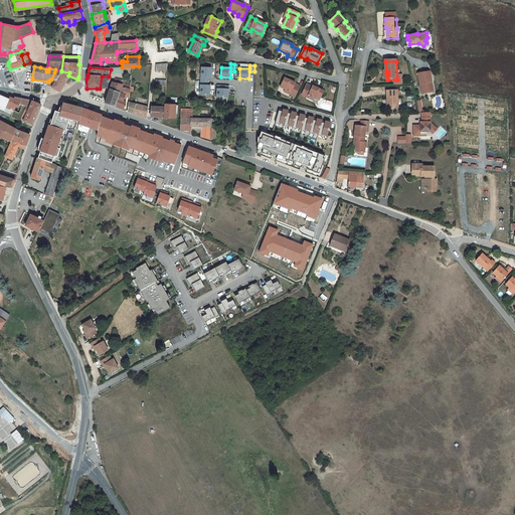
[(201,67),(200,80),(208,81),(208,77),(210,77),(211,67),(201,67)]
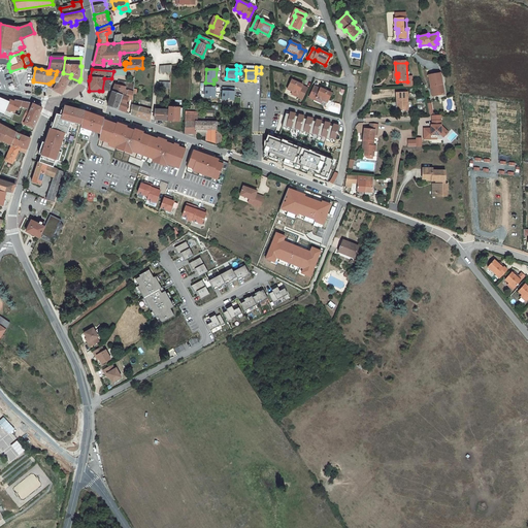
[(58,81),(54,81),(53,81),(52,81),(50,84),(48,84),(48,86),(54,89),(56,87),(64,91),(67,85),(70,77),(71,74),(63,73),(62,75),(58,81)]
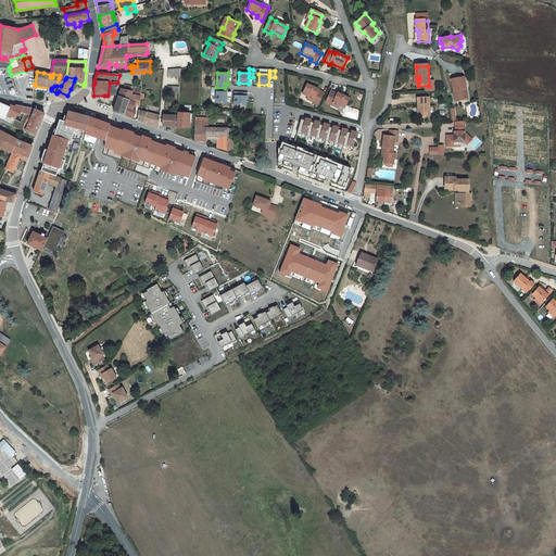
[(452,79),(456,102),(467,100),(466,90),(467,89),(465,77),(452,79)]
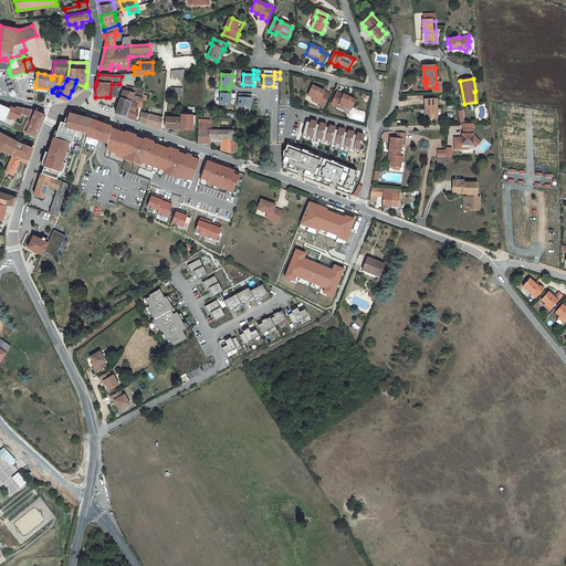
[(117,97),(119,84),(112,84),(109,97),(117,97)]
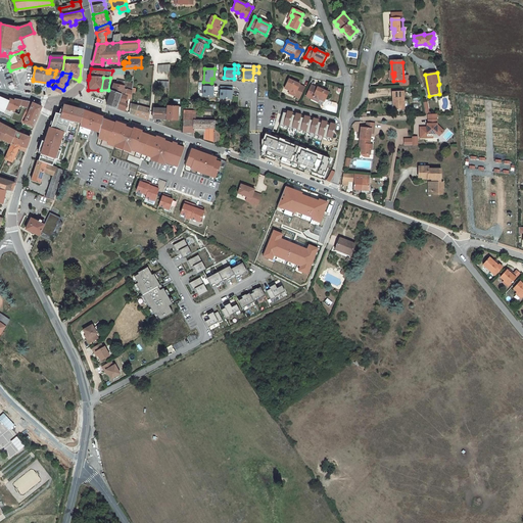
[(127,89),(128,89),(129,83),(117,80),(117,82),(115,82),(114,82),(114,84),(124,86),(124,88),(127,89)]
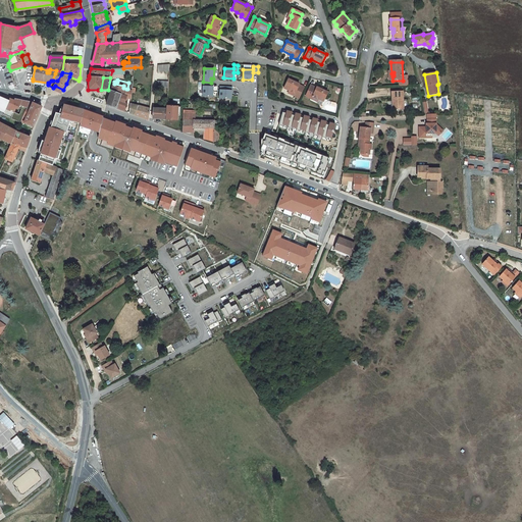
[(299,99),(304,88),(300,86),(300,85),(289,80),(284,89),(295,94),(294,96),(299,99)]
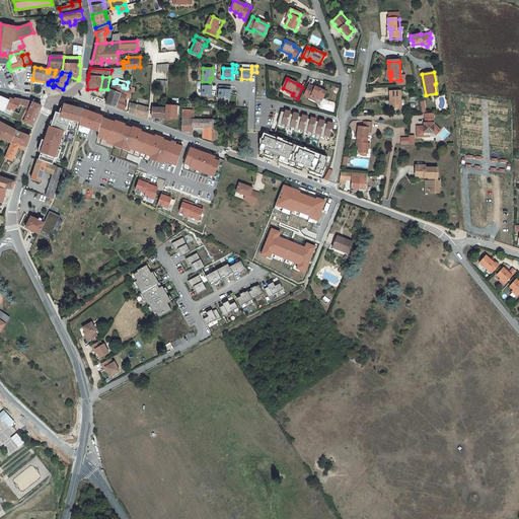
[(210,86),(210,82),(202,81),(202,95),(212,96),(212,86),(210,86)]
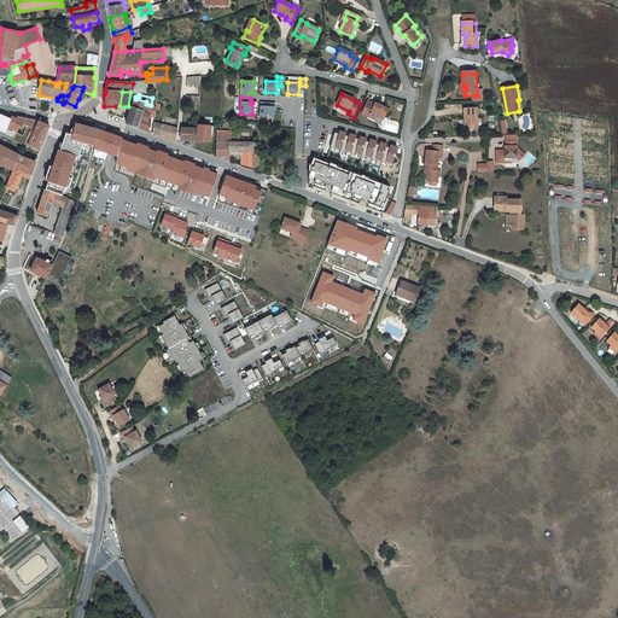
[(135,99),(133,106),(128,117),(127,124),(138,128),(144,112),(149,114),(150,105),(146,104),(146,101),(135,99)]
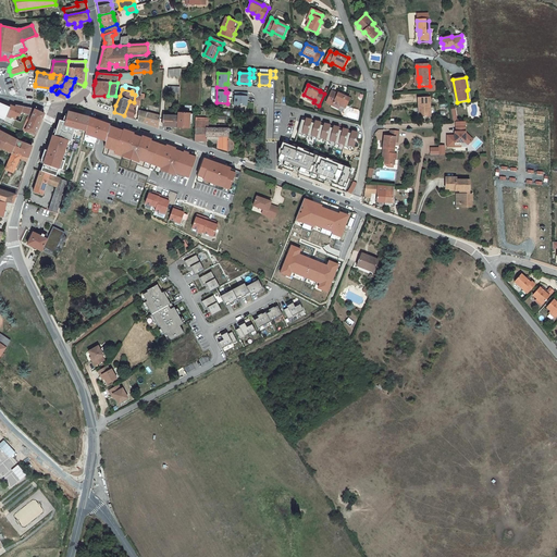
[(345,109),(350,97),(339,91),(338,94),(333,90),(326,103),(332,106),(334,103),(341,106),(345,109)]
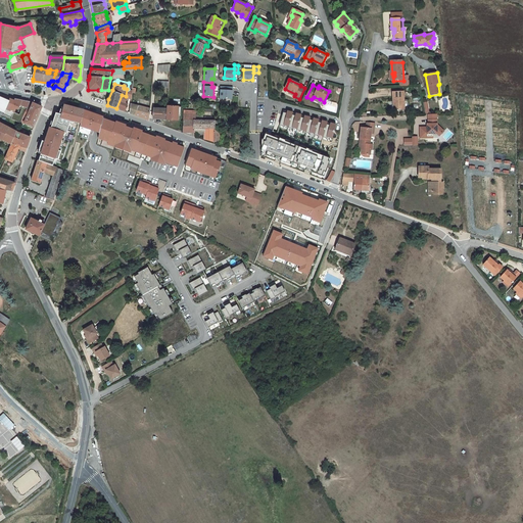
[(232,87),(230,87),(221,86),(220,98),(232,99),(232,87)]
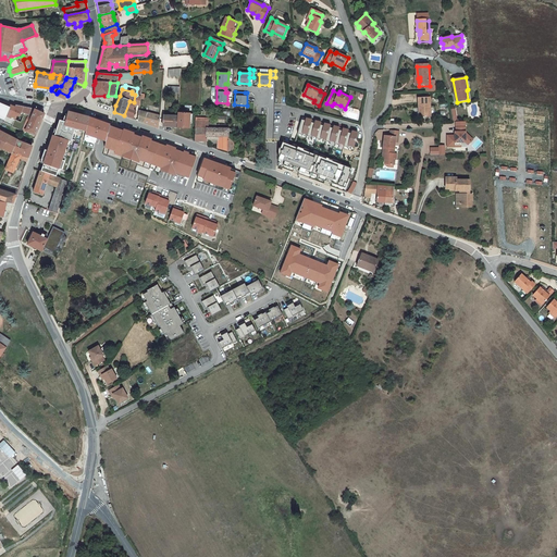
[(136,104),(140,104),(141,97),(136,95),(135,95),(134,102),(130,101),(124,115),(133,119),(136,111),(134,110),(136,104)]
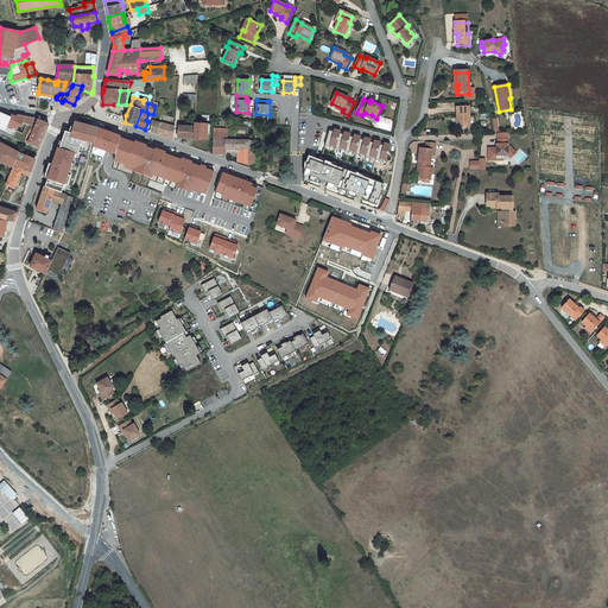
[(457,108),(458,119),(460,119),(461,128),(472,128),(470,108),(457,108)]
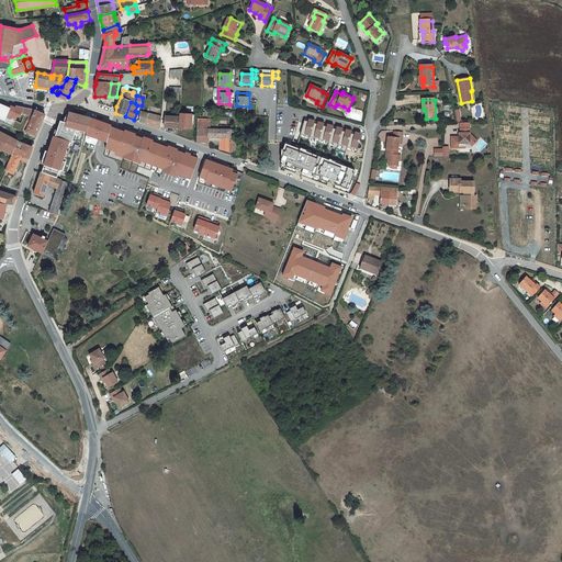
[(27,120),(32,109),(7,104),(3,104),(0,103),(0,102),(0,117),(4,121),(3,122),(12,126),(12,127),(22,132),(27,120)]
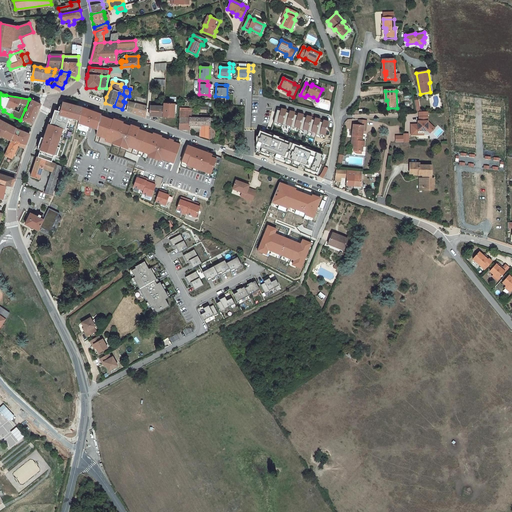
[(30,100),(29,99),(25,109),(38,113),(41,105),(36,102),(32,100),(30,100)]
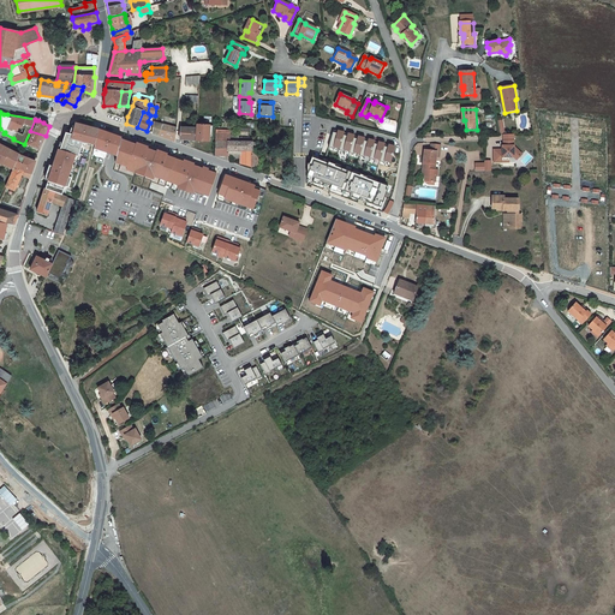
[(49,178),(46,189),(55,192),(63,195),(65,186),(67,187),(71,179),(67,178),(69,173),(70,172),(75,156),(77,157),(78,154),(79,153),(82,145),(84,145),(85,142),(94,144),(99,130),(97,130),(97,131),(90,129),(90,127),(82,125),(76,123),(75,129),(72,129),(70,133),(65,132),(60,150),(59,149),(53,166),(51,165),(47,177),(49,178)]
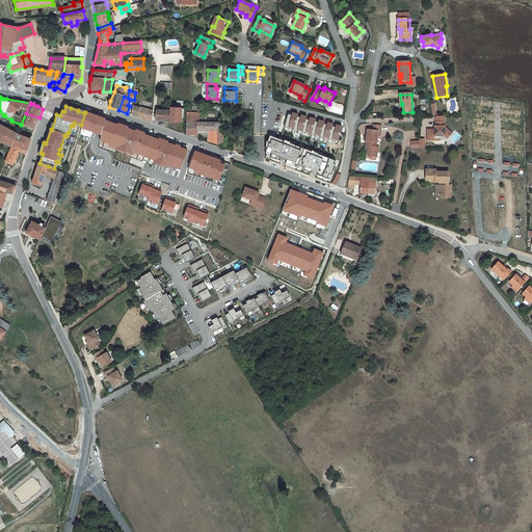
[(153,111),(134,106),(133,106),(132,115),(142,118),(152,123),(153,111)]
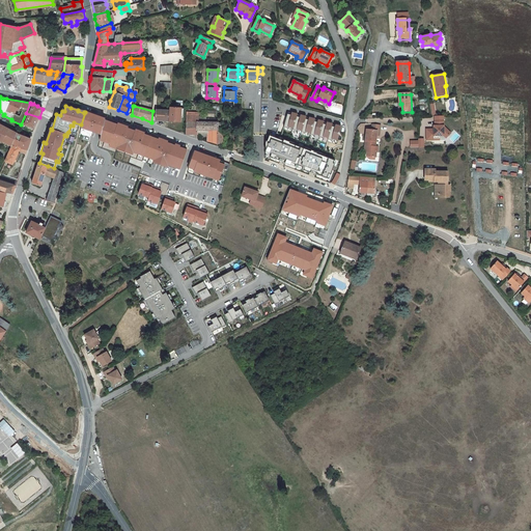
[(169,108),(169,112),(168,121),(180,122),(182,109),(169,108)]
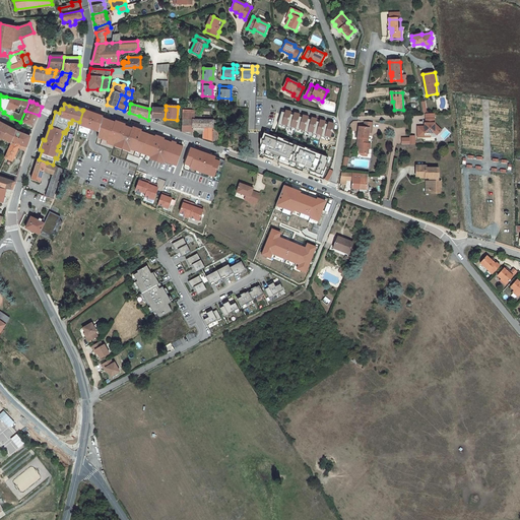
[(166,110),(152,109),(151,118),(165,119),(166,110)]
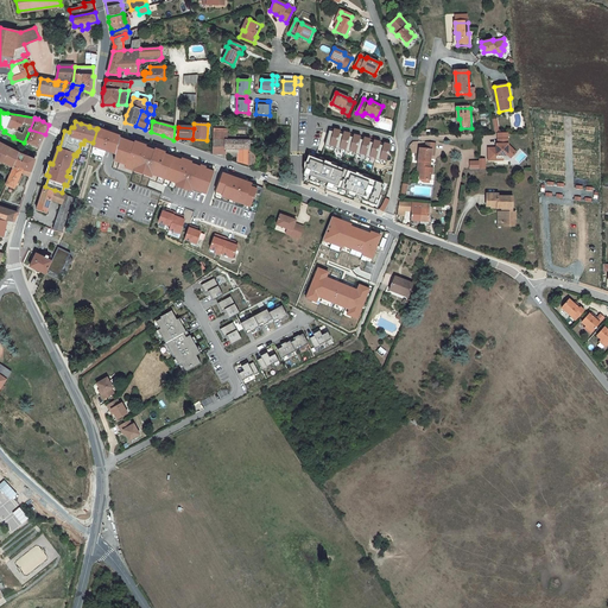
[(92,152),(103,156),(106,151),(115,154),(120,137),(107,132),(97,128),(93,143),(92,152)]
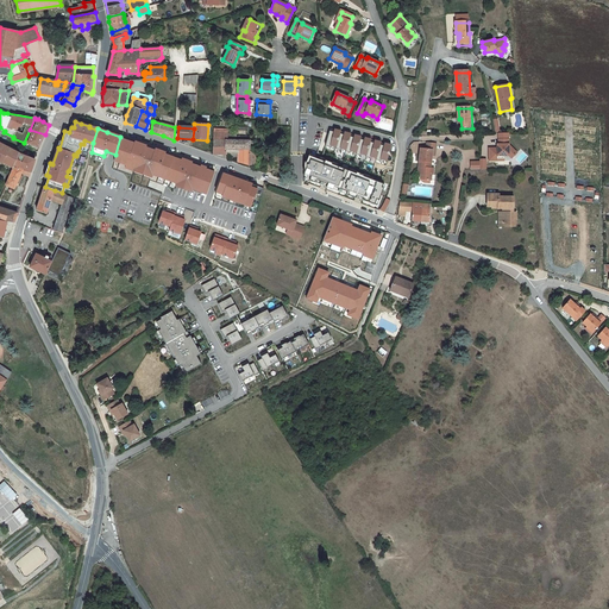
[(30,130),(24,143),(39,148),(45,135),(30,130)]
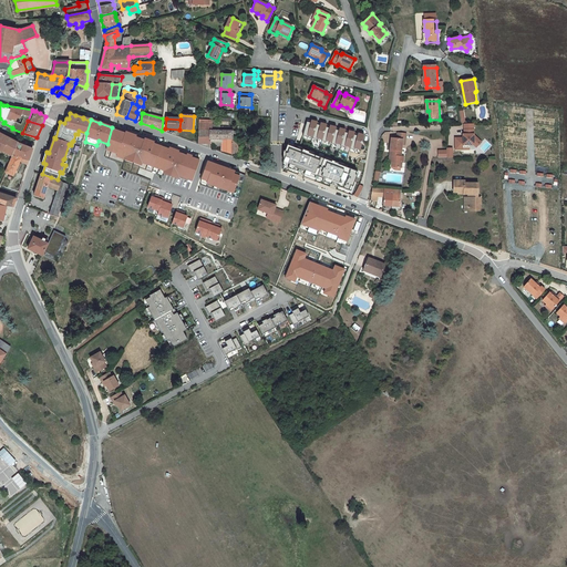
[(364,136),(308,121),(302,138),(360,154),(364,136)]
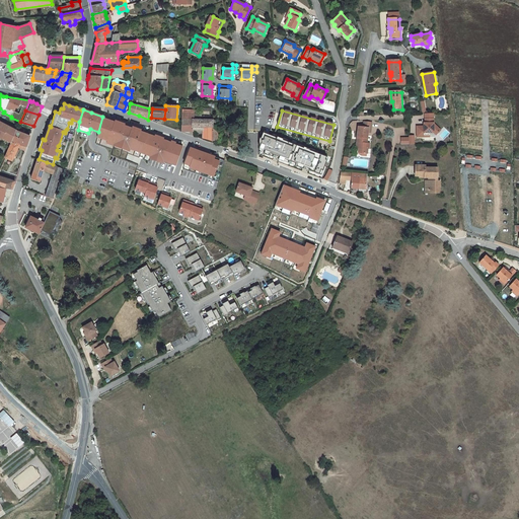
[(125,125),(120,123),(116,122),(116,123),(104,119),(105,118),(102,117),(98,132),(97,135),(108,139),(107,141),(106,144),(115,146),(116,144),(124,147),(123,149),(129,152),(130,149),(131,147),(152,154),(151,157),(150,159),(163,164),(163,161),(164,158),(177,163),(182,147),(175,144),(175,143),(173,142),(172,142),(171,143),(163,140),(164,139),(159,137),(156,136),(155,137),(141,132),(141,131),(137,129),(133,128),(133,129),(125,126),(125,125)]
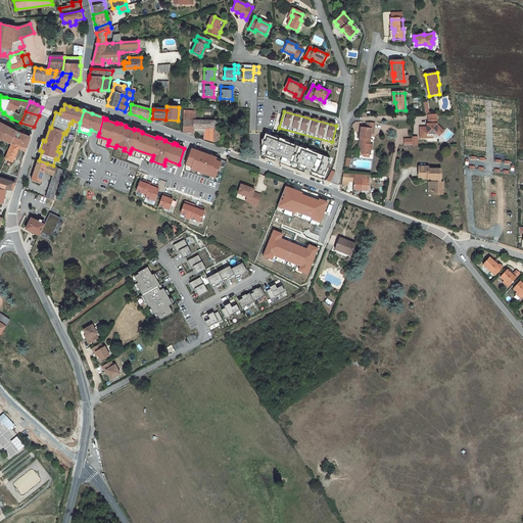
[(195,121),(183,121),(183,133),(184,133),(194,133),(194,129),(195,129),(195,135),(204,135),(204,140),(214,141),(215,140),(220,140),(220,128),(215,127),(215,122),(205,121),(195,121)]
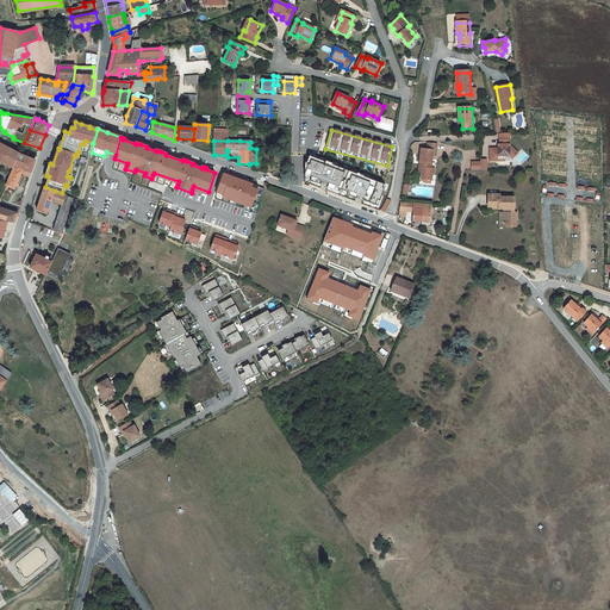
[(499,162),(498,157),(505,157),(510,157),(512,160),(518,154),(512,149),(510,149),(510,141),(499,141),(499,145),(499,149),(498,149),(498,150),(490,150),(490,163),(499,162)]
